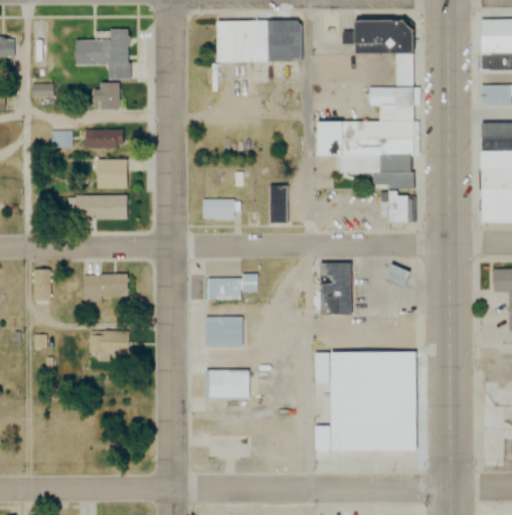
[(267,20),(266,60),(215,59),(216,19),(267,20)]
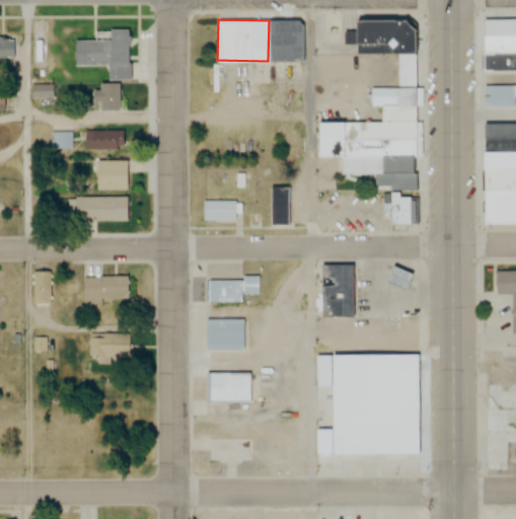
[(111,42),(77,42),(77,67),(109,67),(109,82),(132,81),(132,30),(111,30),(111,42)]
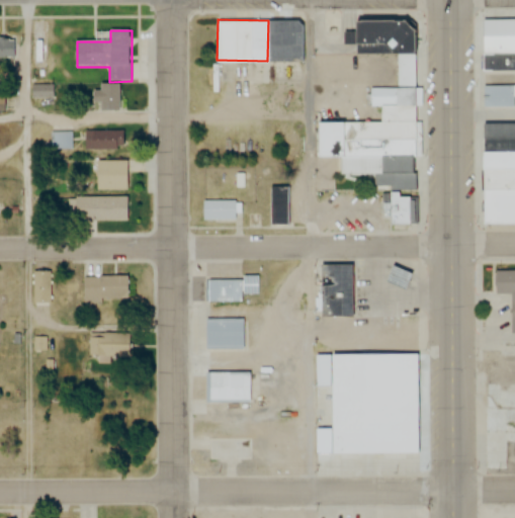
[(17,39),(0,38),(0,58),(17,58),(17,39)]
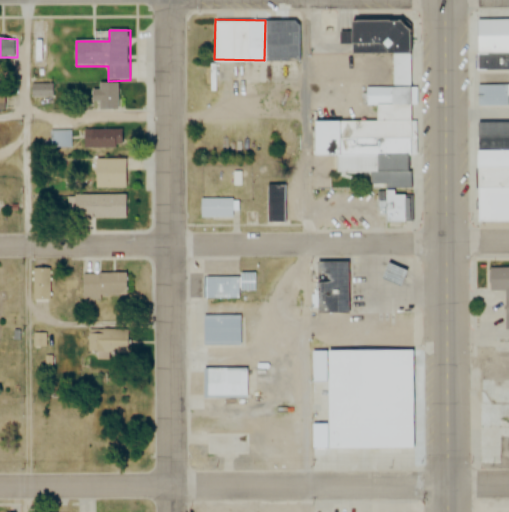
[(410,87),(393,87),(393,53),(410,53),(410,87)]
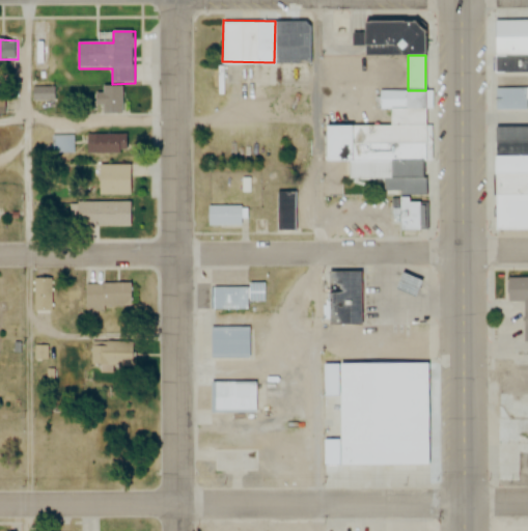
[(527,56),(495,56),(495,73),(527,72),(527,56)]
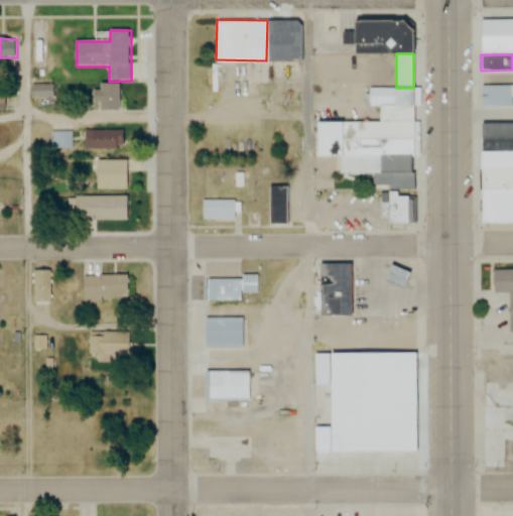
[(101,104),(101,113),(123,113),(123,84),(101,84),(101,91),(95,91),(95,104),(101,104)]
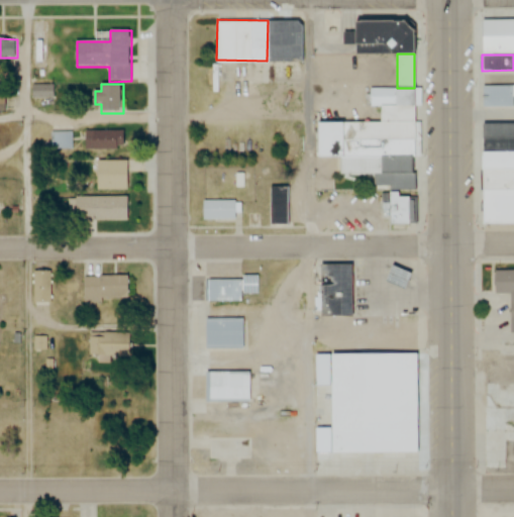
[(57,85),(34,85),(34,98),(57,98),(57,85)]
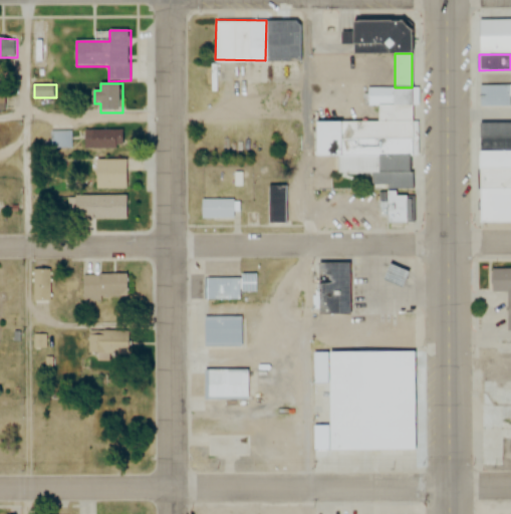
[(509,85),(509,105),(480,104),(480,84),(509,85)]
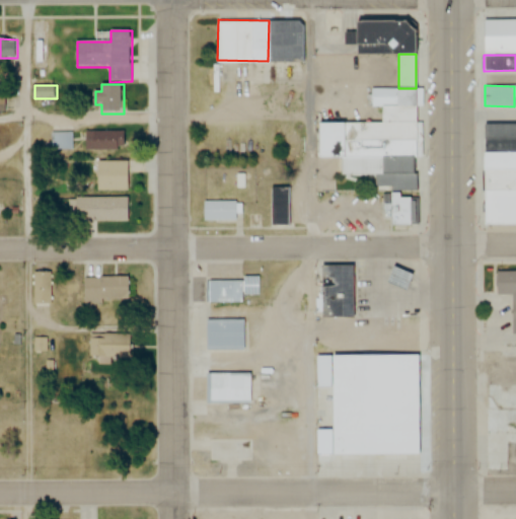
[(381,106),(415,106),(415,122),(381,122),(381,106)]
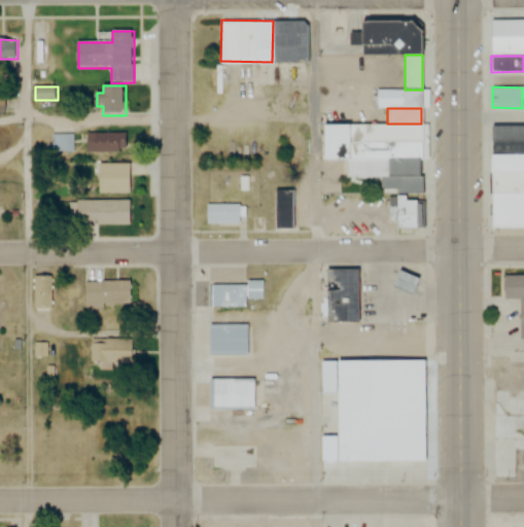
[(74,134),(74,151),(55,152),(54,134),(74,134)]
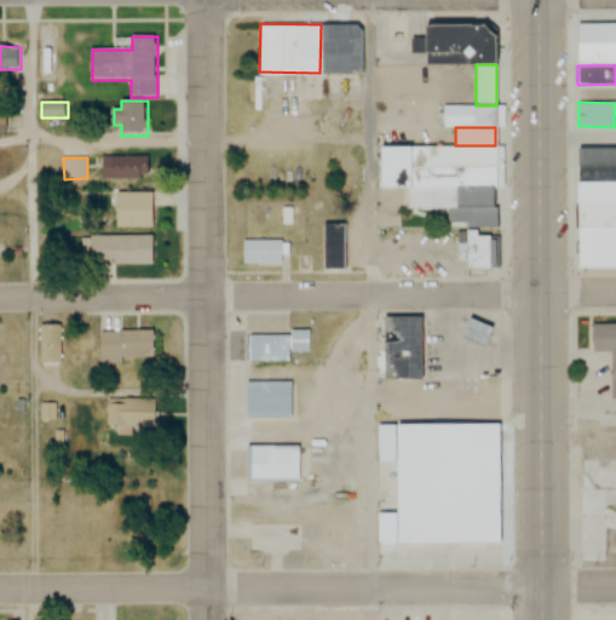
[(104,181),(148,181),(148,158),(104,158),(104,181)]
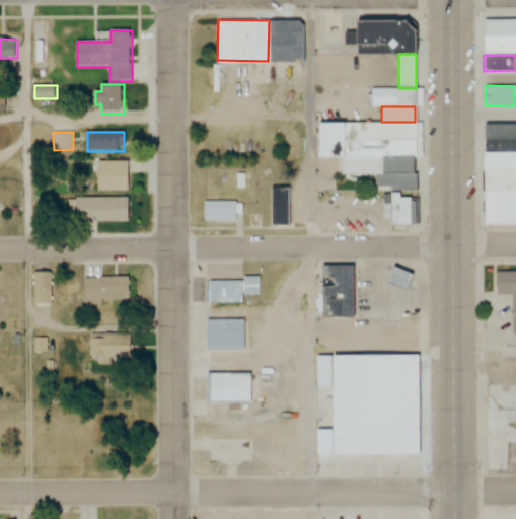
[(515,218),(485,218),(485,155),(515,155),(515,218)]
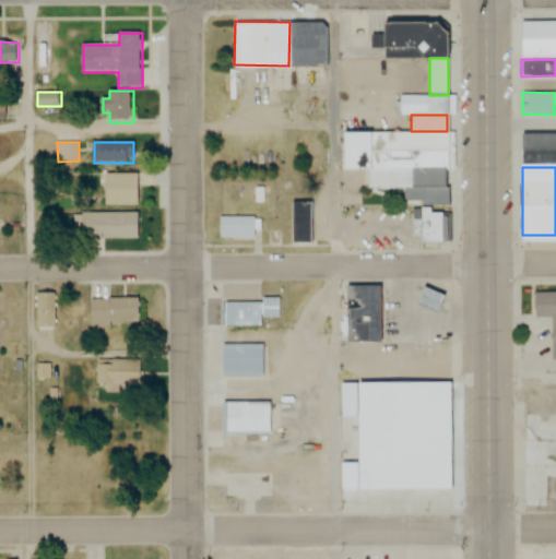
[(108,203),(108,174),(140,174),(140,204),(108,203)]
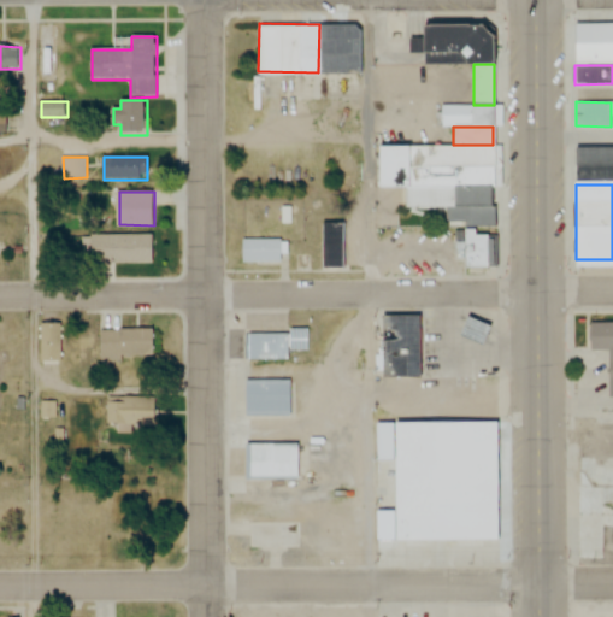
[(323,268),(323,223),(342,223),(342,268),(323,268)]
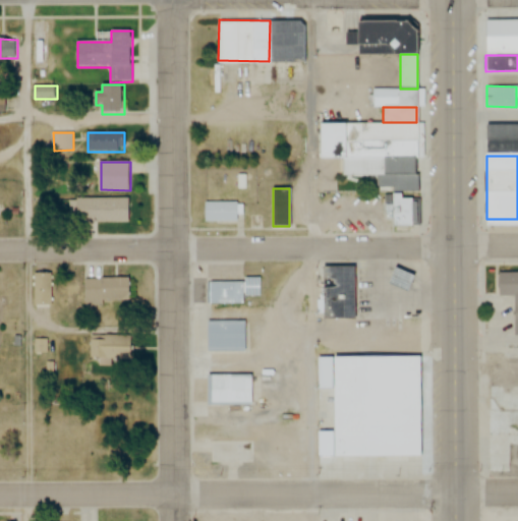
[(78,197),(129,197),(129,222),(78,222),(78,197)]
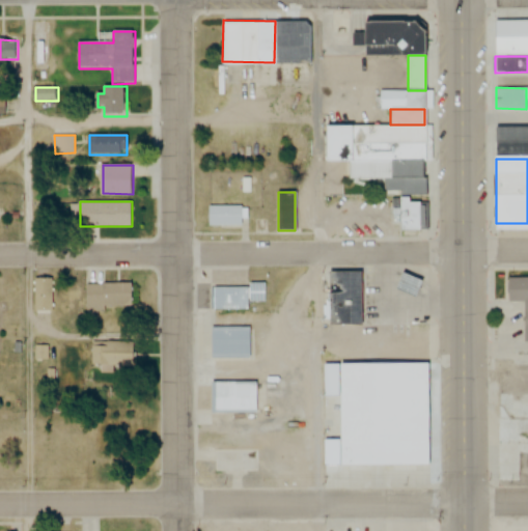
[(211,205),(243,205),(243,225),(211,225),(211,205)]
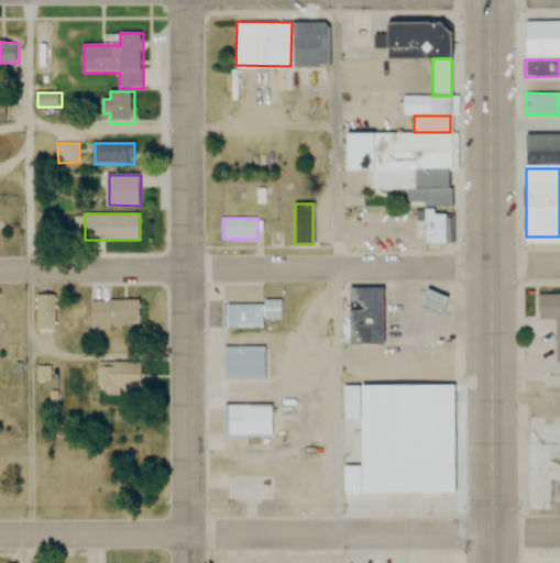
[(382,335),(347,337),(347,279),(381,279),(382,335)]
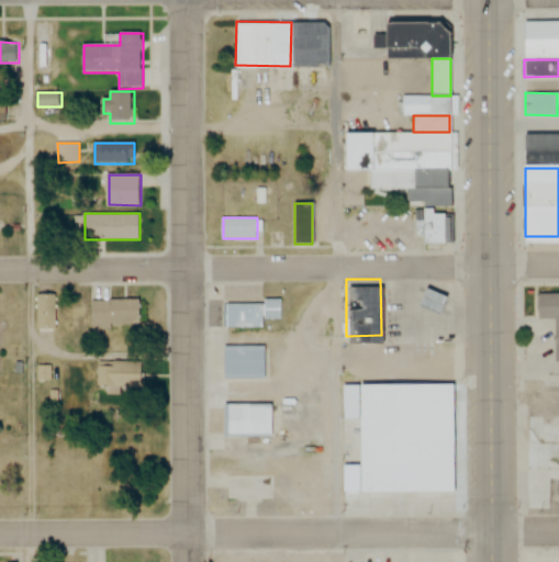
[(420,305),(427,290),(446,299),(439,314),(420,305)]
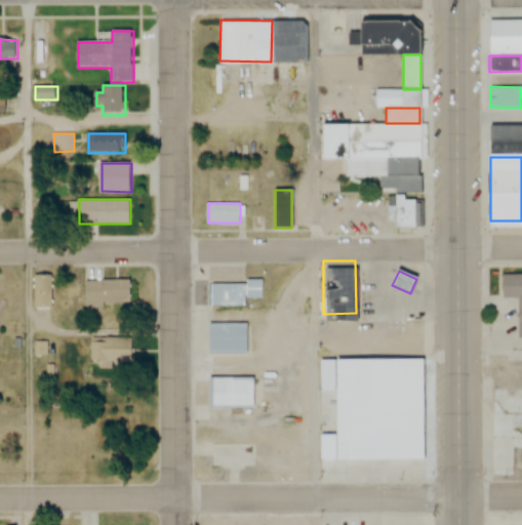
[(521,275),(502,275),(502,297),(518,297),(518,339),(521,338),(521,275)]
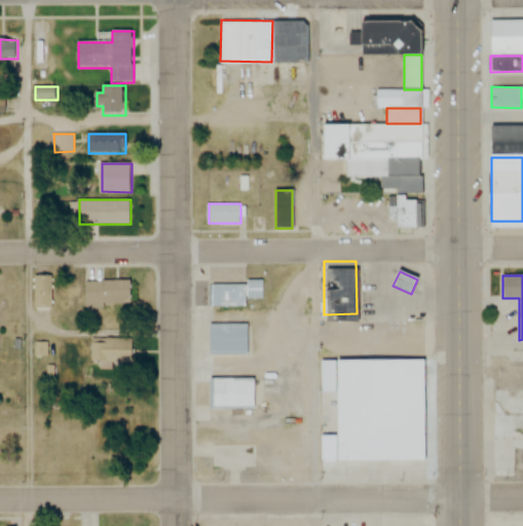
[(54,276),(36,276),(36,308),(54,308),(54,276)]
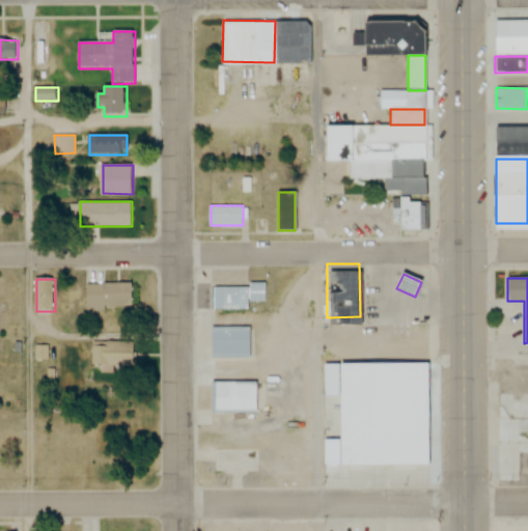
[(87,284),(87,309),(135,309),(135,284),(87,284)]
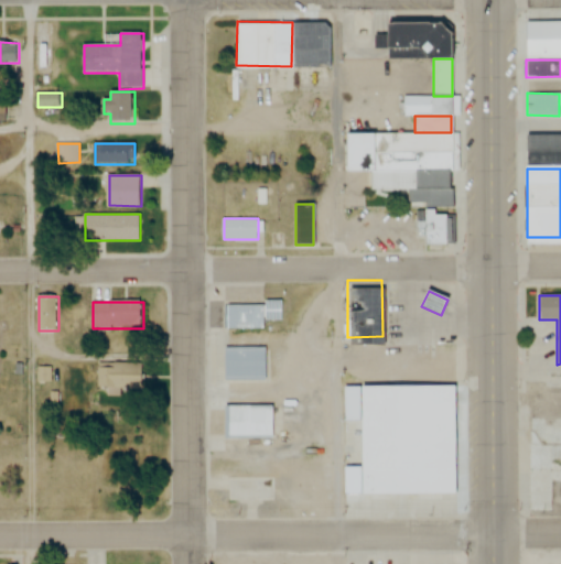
[(228,328),(228,305),(265,304),(265,327),(228,328)]
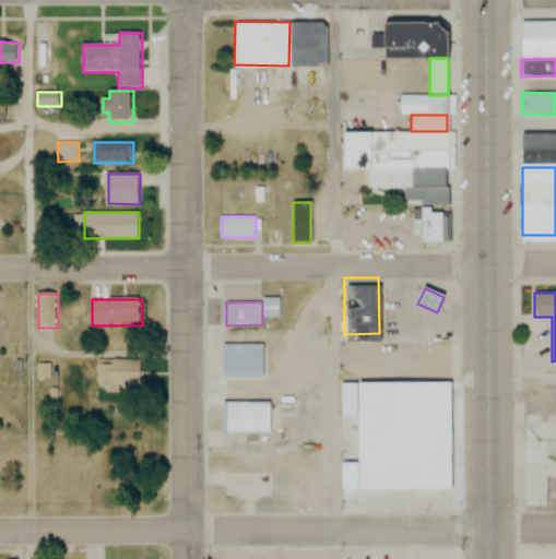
[(225,344),(265,344),(265,375),(225,375),(225,344)]
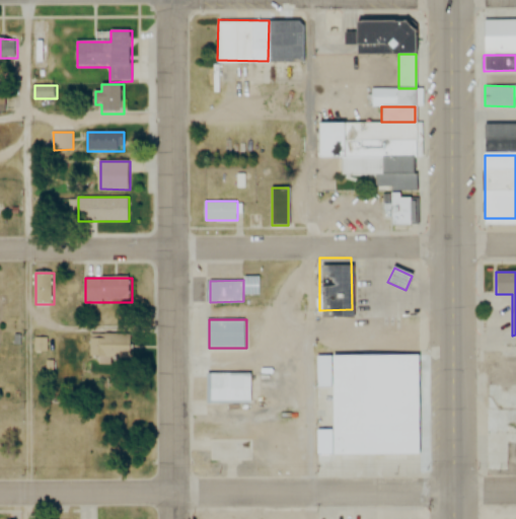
[(91,358),(131,358),(131,335),(91,335),(91,358)]
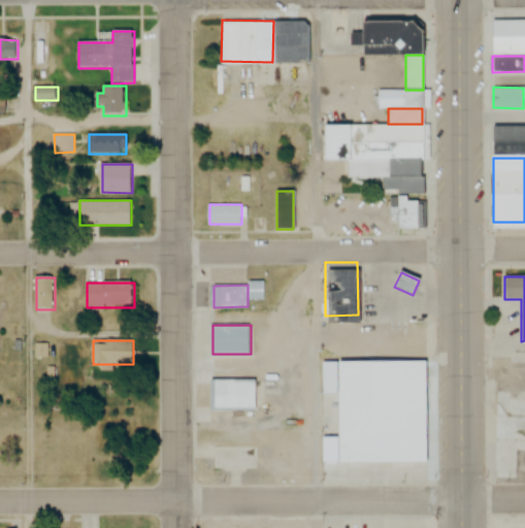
[(52,344),(38,344),(38,358),(52,358),(52,344)]
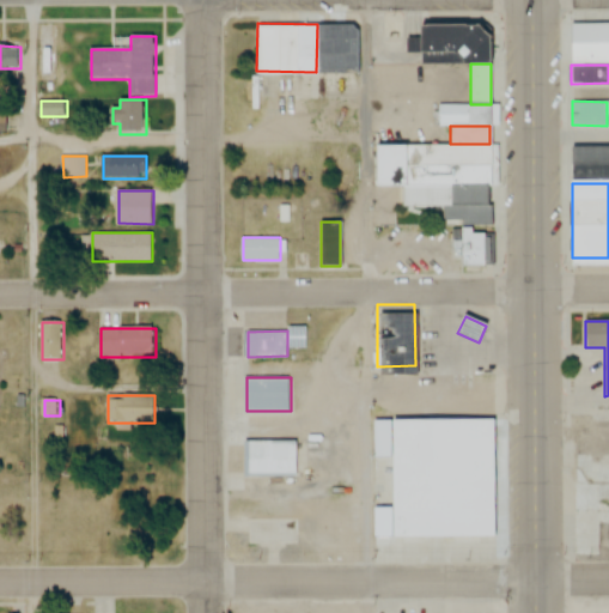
[(390,536),(390,422),(491,422),(491,536),(390,536)]
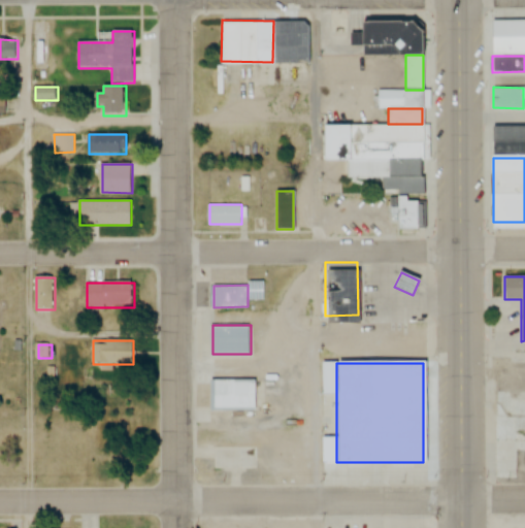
[(212,378),(254,381),(253,408),(211,407),(212,378)]
